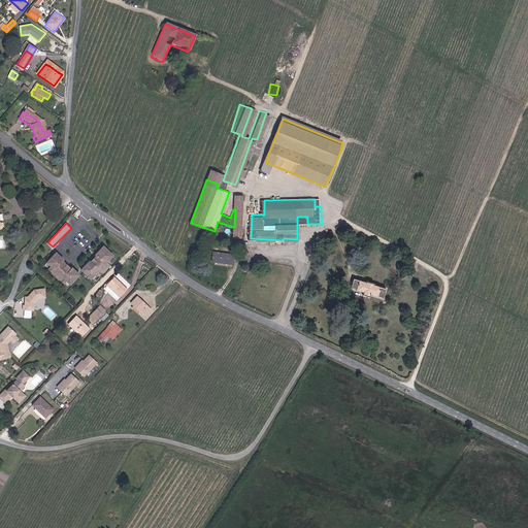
[(103,245),(96,253),(97,254),(100,256),(92,265),(89,263),(88,261),(80,268),(91,277),(94,273),(97,275),(110,261),(108,258),(112,254),(103,245)]
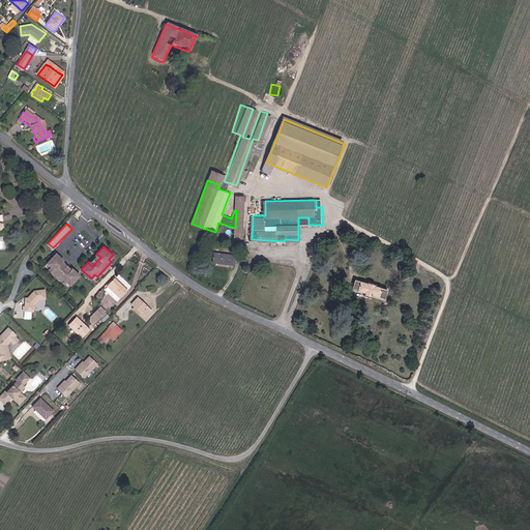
[(215,260),(232,262),(232,254),(216,252),(215,260)]
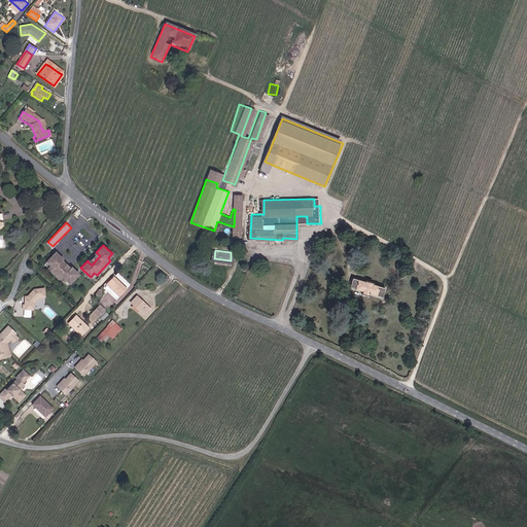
[(78,273),(71,267),(70,268),(67,270),(59,261),(62,259),(63,258),(56,251),(46,260),(50,265),(48,267),(63,281),(65,279),(70,282),(78,273)]
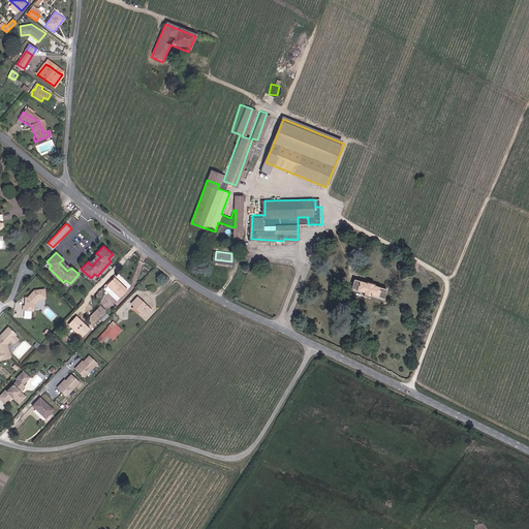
[(97,254),(89,263),(92,266),(100,256),(97,254)]
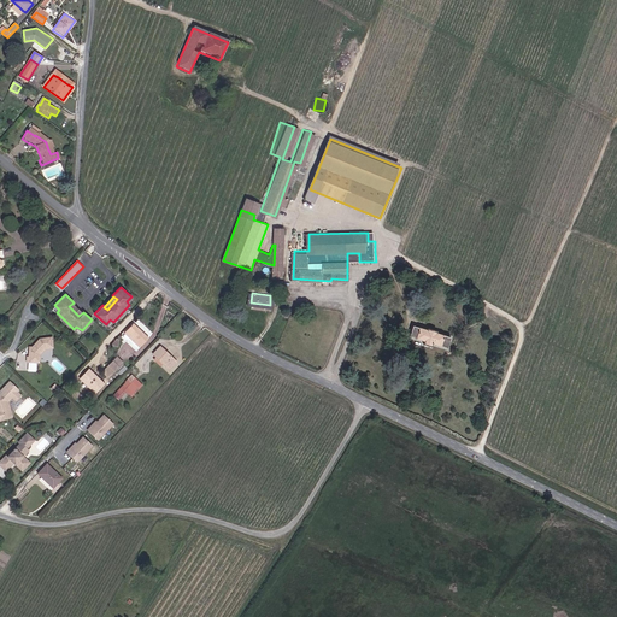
[(82,313),(72,304),(69,306),(78,316),(82,313)]
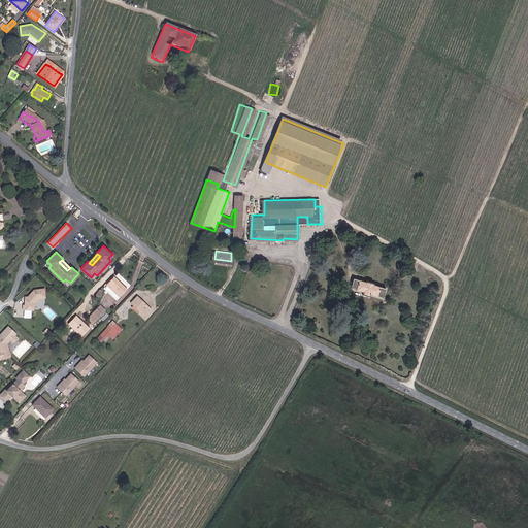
[(117,300),(128,289),(114,276),(107,284),(107,286),(106,289),(109,292),(108,292),(117,300)]
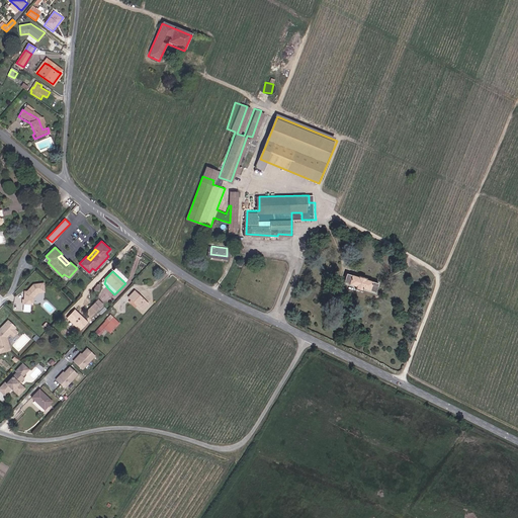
[(373,290),(375,284),(371,282),(371,281),(364,279),(364,278),(357,276),(357,277),(344,274),(341,283),(354,286),(353,289),(360,291),(362,288),(368,290),(369,289),(373,290)]
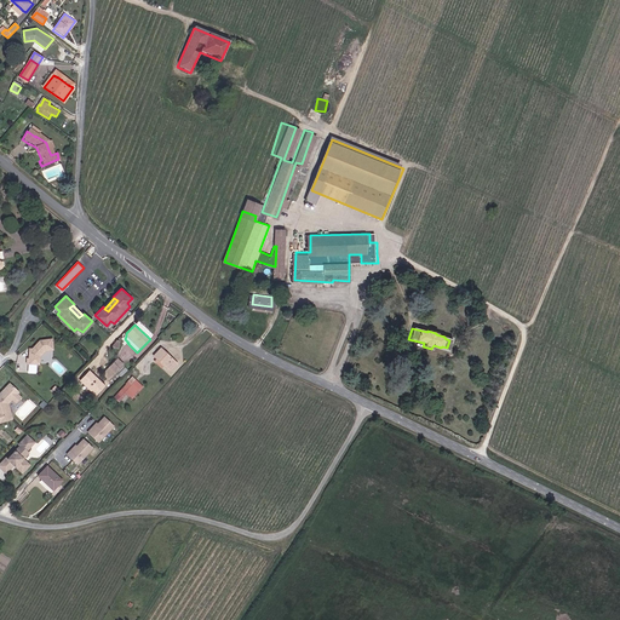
[(29,363),(42,362),(41,355),(46,350),(53,349),(52,338),(40,340),(33,349),(34,349),(33,351),(30,351),(32,359),(29,359),(29,363)]
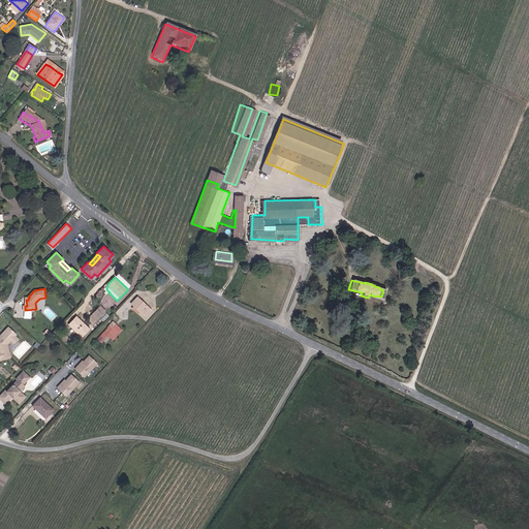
[(130,305),(136,311),(143,304),(136,299),(130,305)]
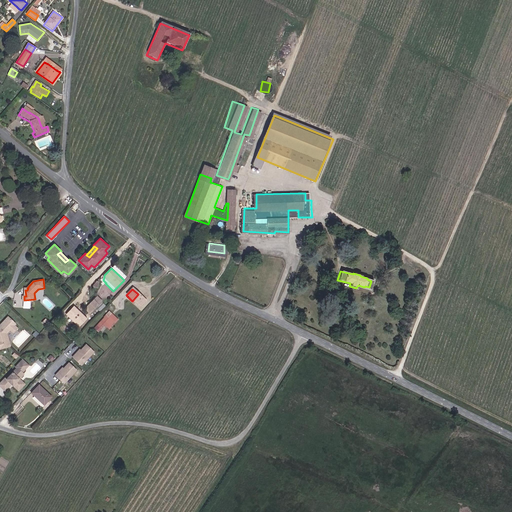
[(138,307),(145,301),(138,294),(132,301),(138,307)]
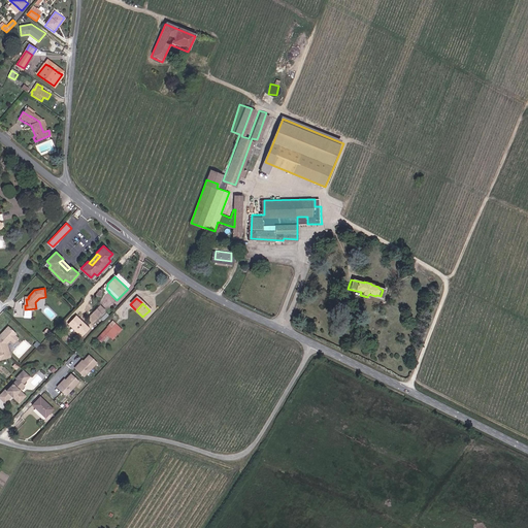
[(87,319),(93,324),(105,309),(99,304),(87,319)]
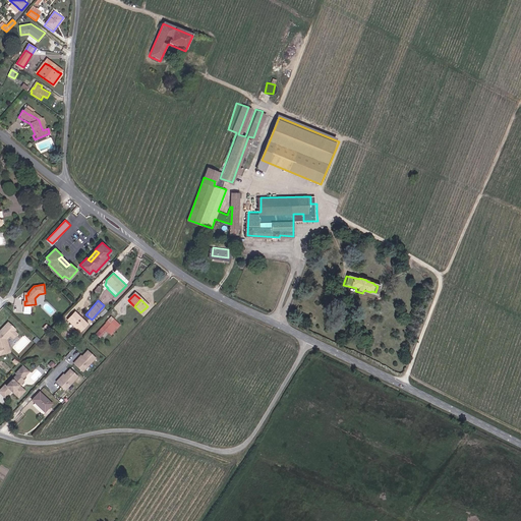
[(107,329),(110,332),(117,324),(111,317),(95,335),(98,339),(107,329)]
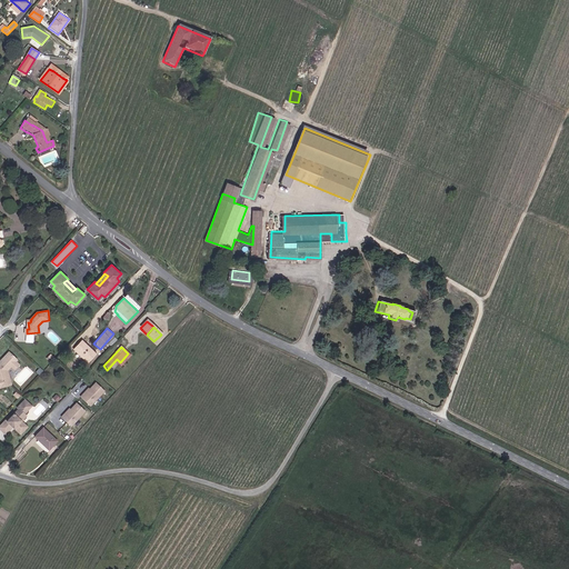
[(0,386),(11,383),(8,369),(12,363),(17,360),(18,359),(10,351),(2,358),(3,360),(1,362),(0,361),(0,386)]
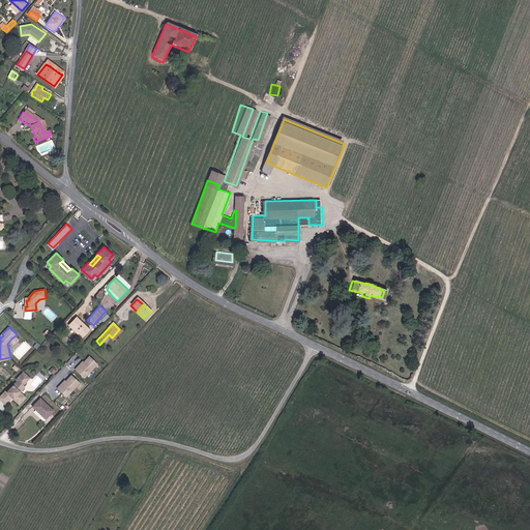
[(84,379),(97,364),(89,357),(83,363),(79,367),(78,366),(75,370),(84,379)]
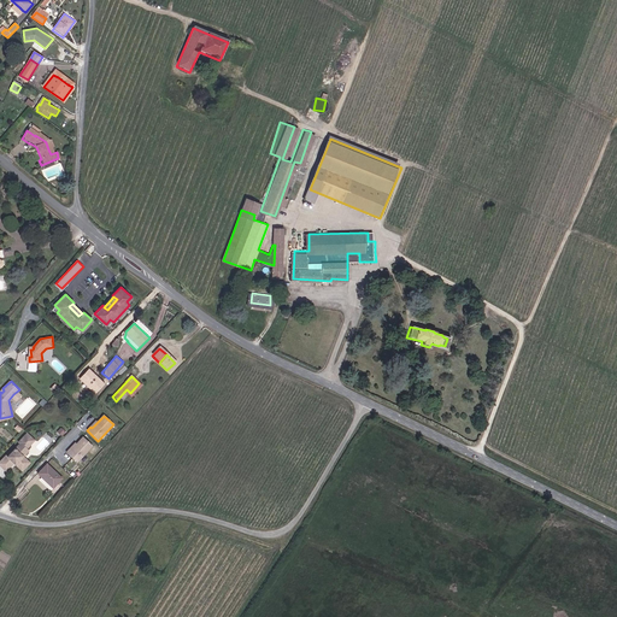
[(22,458),(30,450),(29,447),(36,439),(29,432),(21,441),(23,442),(10,456),(9,453),(0,462),(9,469),(17,460),(19,463),(19,465),(24,470),(29,465),(22,458)]
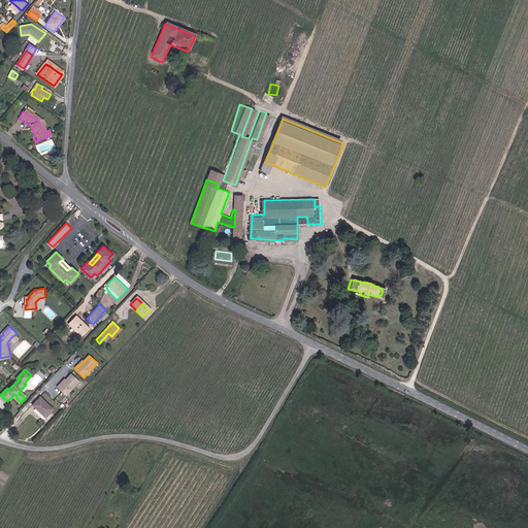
[(66,396),(79,382),(71,374),(65,381),(61,386),(60,385),(57,388),(66,396)]
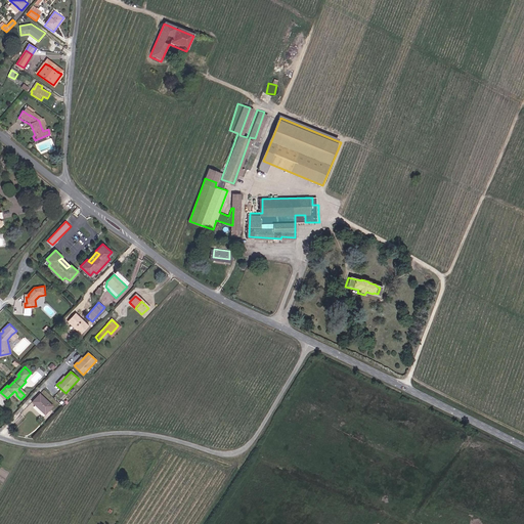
[(40,409),(48,400),(41,394),(33,401),(40,409)]
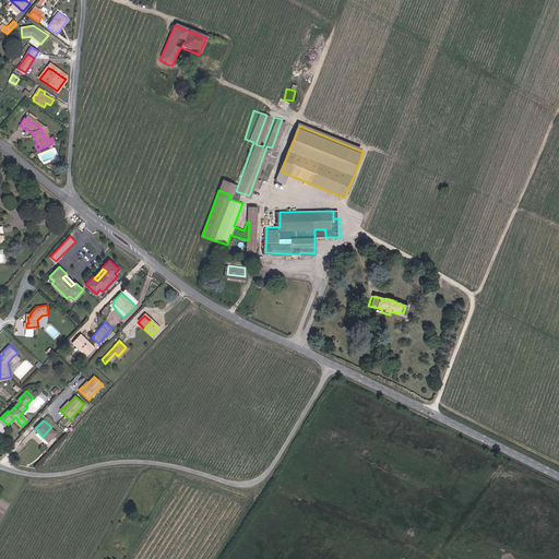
[(43,437),(48,441),(57,432),(51,427),(43,437)]
